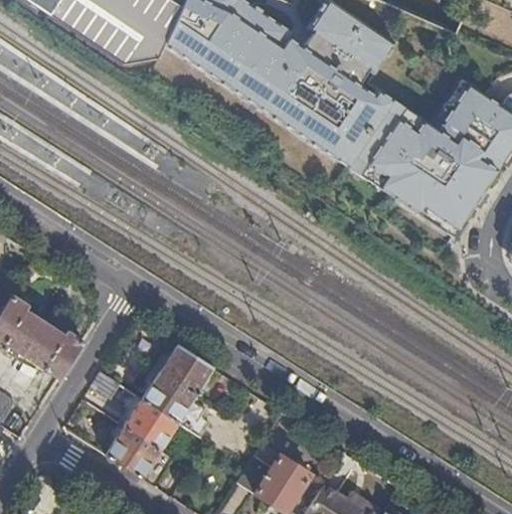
[(30,0),(125,62),(160,57),(166,44),(186,0),(30,0)]
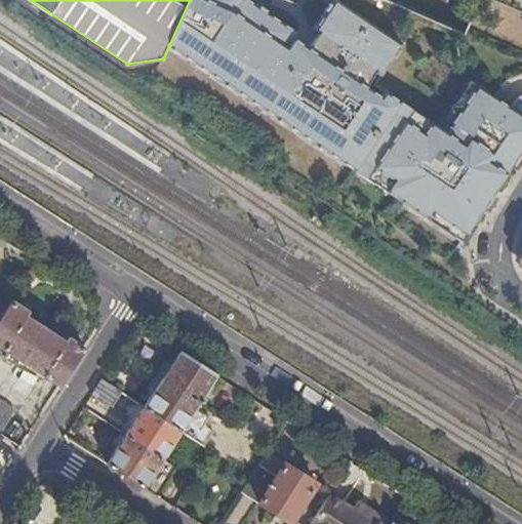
[(190,0),(169,45),(357,170),(364,160),(375,167),(368,178),(429,218),(433,212),(468,236),(521,155),(521,101),(514,108),(507,103),(479,84),(448,131),(441,127),(414,110),(407,120),(396,113),(403,102),(387,91),(384,96),(372,89),(370,84),(378,73),(384,76),(404,44),(337,0),(334,0),(315,31),(320,35),(313,45),(307,46),(295,39),(299,33),(248,0),(190,0)]
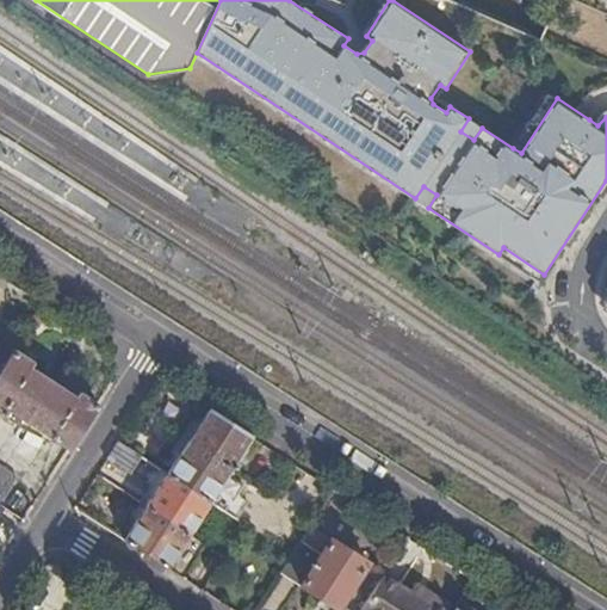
[(557,98),(550,93),(513,148),(521,153),(557,98)]
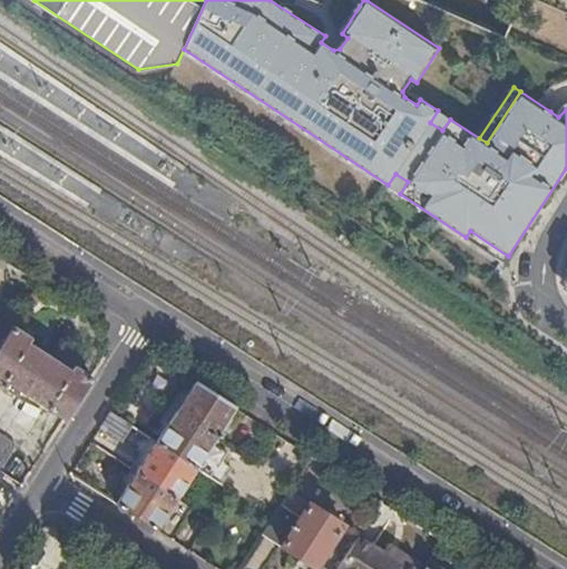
[(450,119),(438,110),(430,123),(442,130),(450,119)]
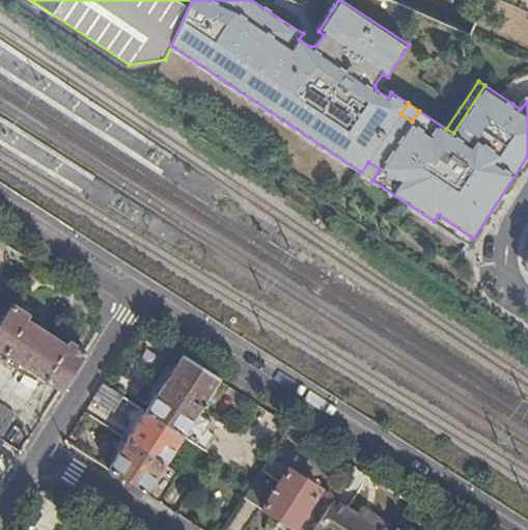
[(368,162),(361,172),(372,180),(380,169),(368,162)]
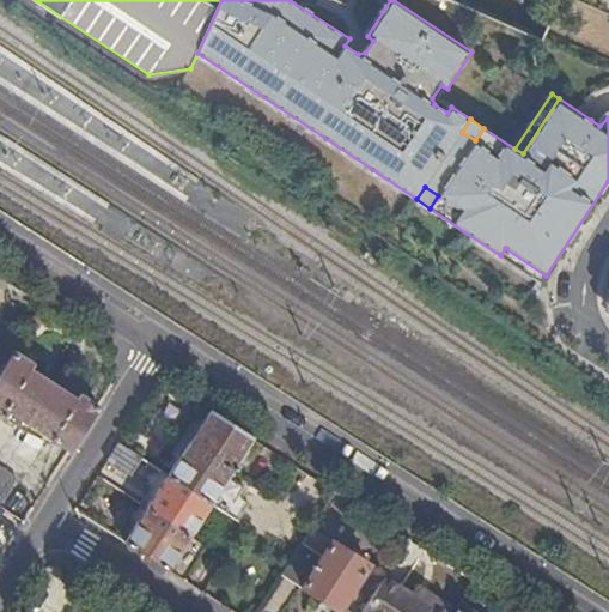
[(505,248),(500,255),(541,283),(546,276),(505,248)]
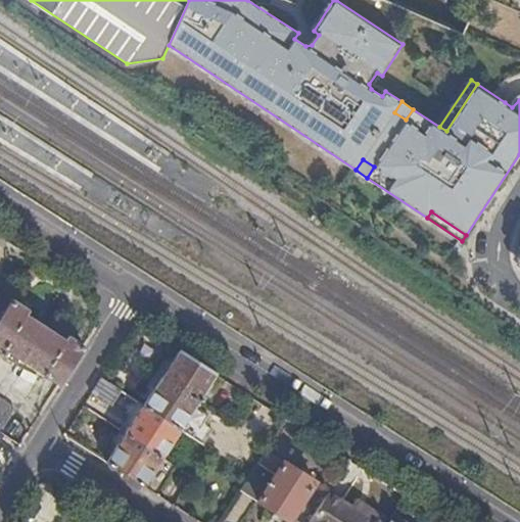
[(31,312),(13,300),(0,321),(0,345),(10,352),(7,357),(18,364),(21,360),(62,386),(87,347),(68,336),(66,340),(28,316),(31,312)]
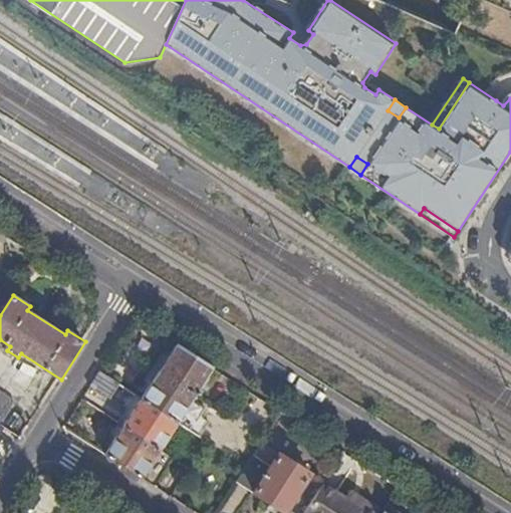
[(180,343),(163,370),(199,394),(216,366),(180,343)]
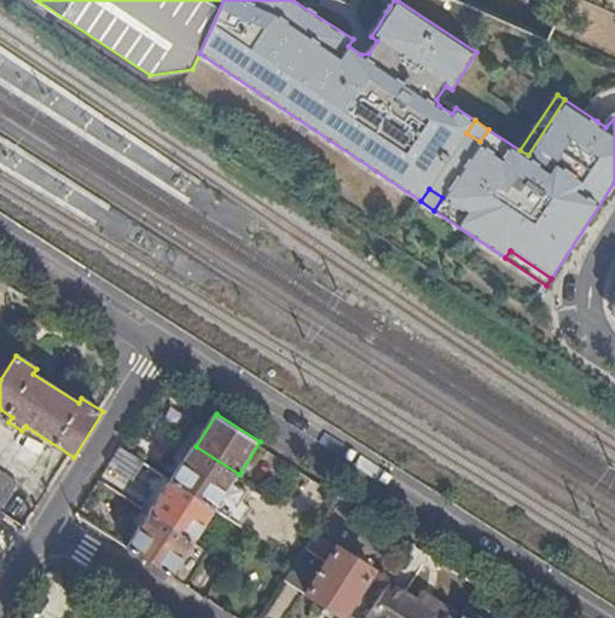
[(196,446),(174,480),(218,507),(233,517),(250,491),(235,481),(238,474),(239,474),(196,446)]
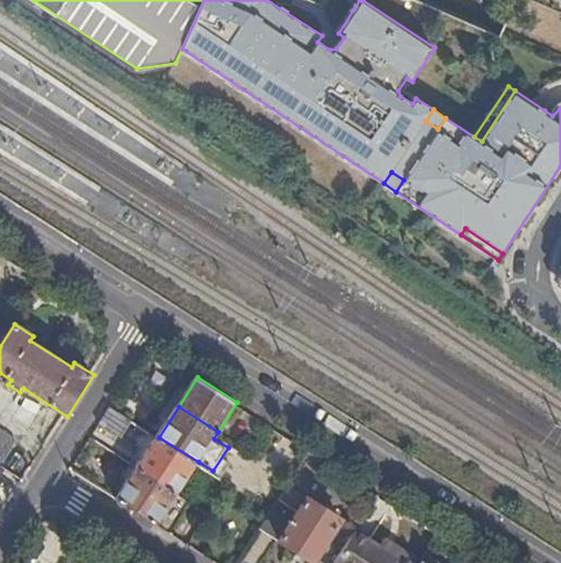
[(112,408),(103,424),(122,437),(133,421),(112,408)]
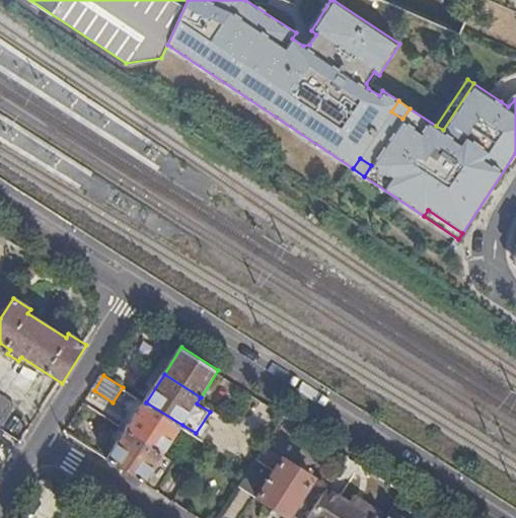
[(17,404),(0,393),(0,427),(2,429),(17,404)]
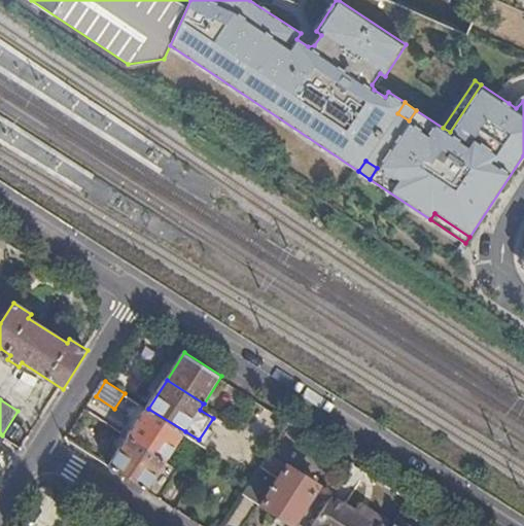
[(148,409),(130,436),(167,460),(185,431),(148,409)]
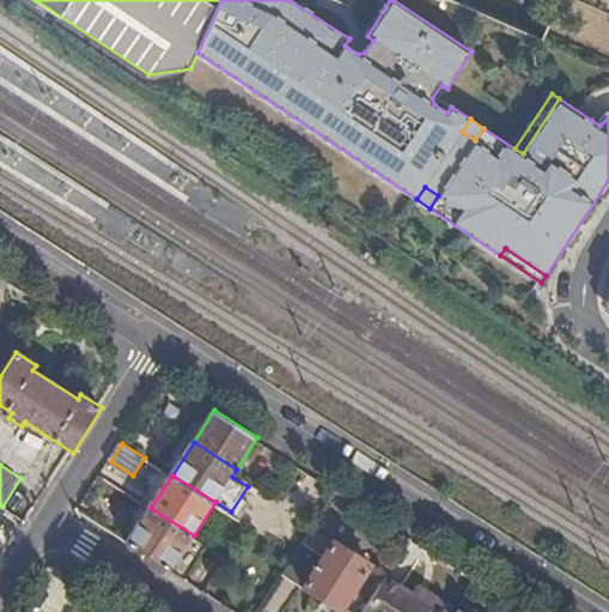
[(151,508),(129,543),(188,581),(211,546),(194,535),(151,508)]
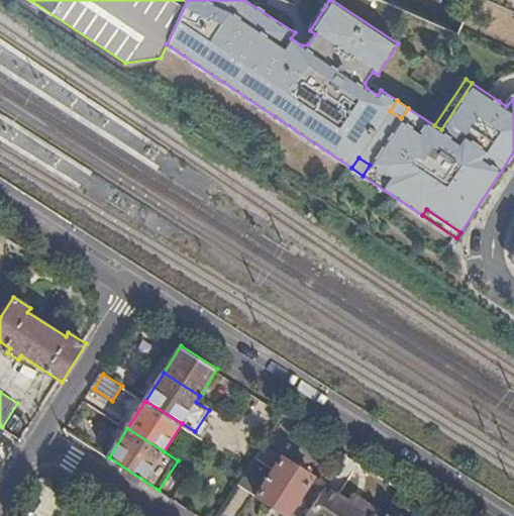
[(314,476),(266,445),(240,484),(289,515),(314,476)]
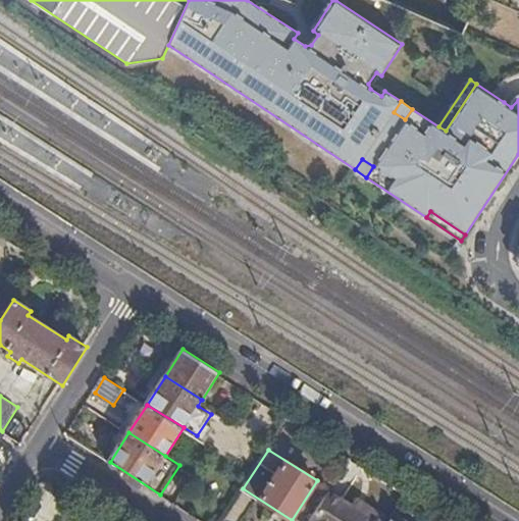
[(354,506),(331,491),(312,520),(392,520),(393,520),(368,505),(364,512),(354,506)]
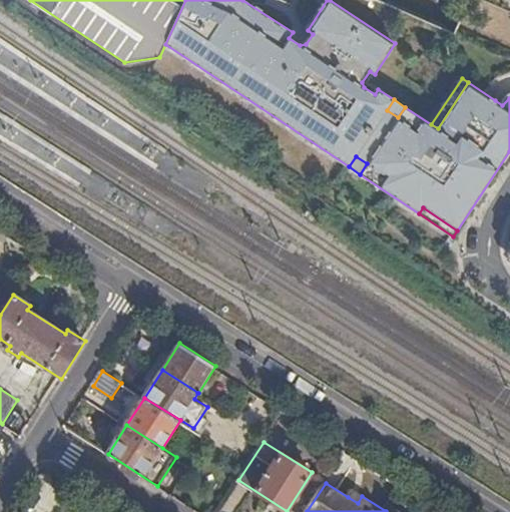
[(353,490),(348,497),(358,503),(362,496),(353,490)]
